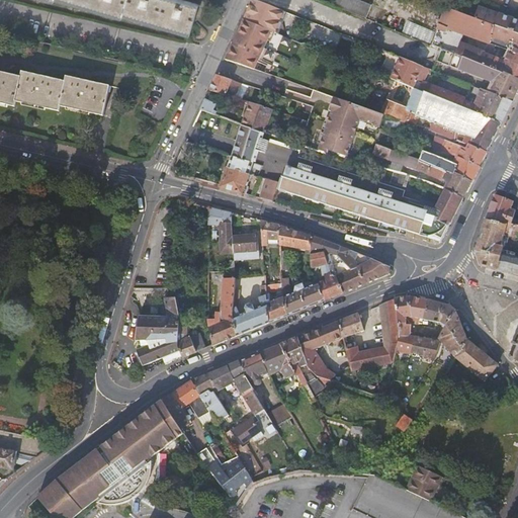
[(120,16),(190,37),(199,7),(176,0),(42,0),(53,3),(53,0),(55,0),(119,19),(120,16)]
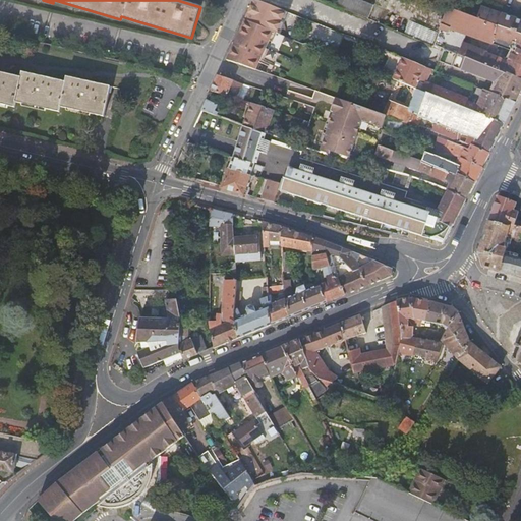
[(256,0),(252,0),(250,6),(265,12),(269,4),(256,0)]
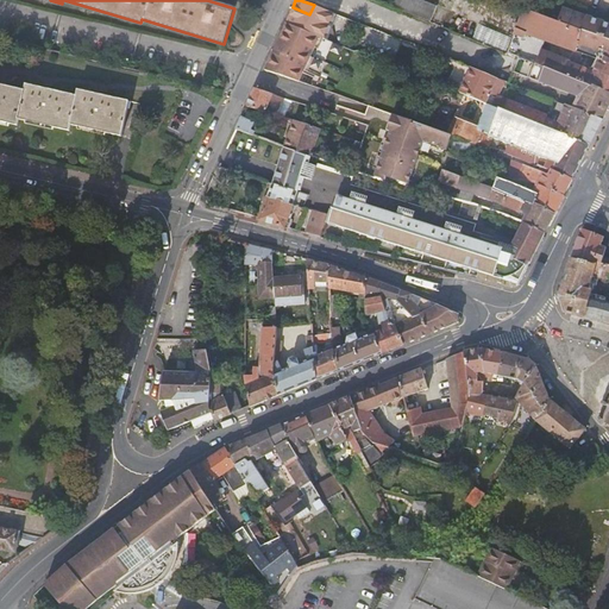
[(431,22),(437,6),(420,0),(393,0),(391,6),(431,22)]
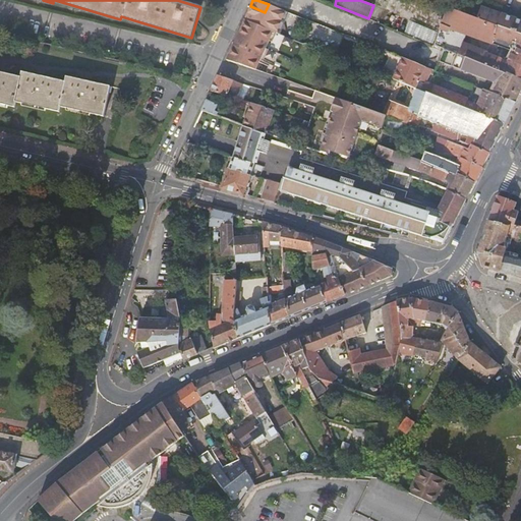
[(250,6),(244,19),(259,25),(265,12),(250,6)]
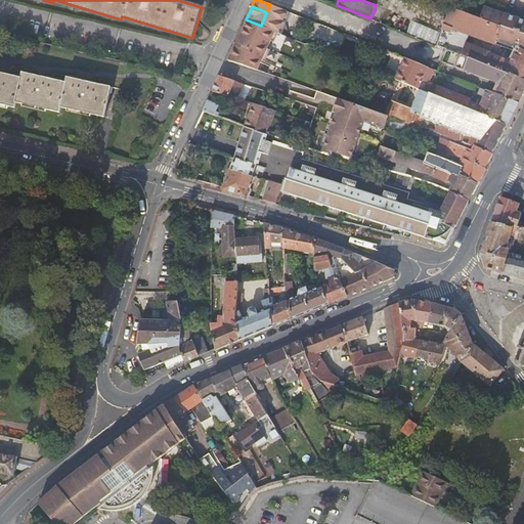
[(523,19),(484,6),(479,17),(523,34),(523,19)]
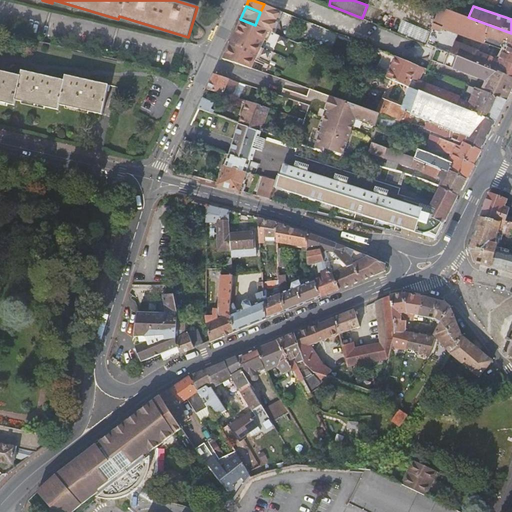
[(511,33),(468,17),(440,7),(426,43),(438,48),(499,72),(499,71),(511,77),(511,33)]
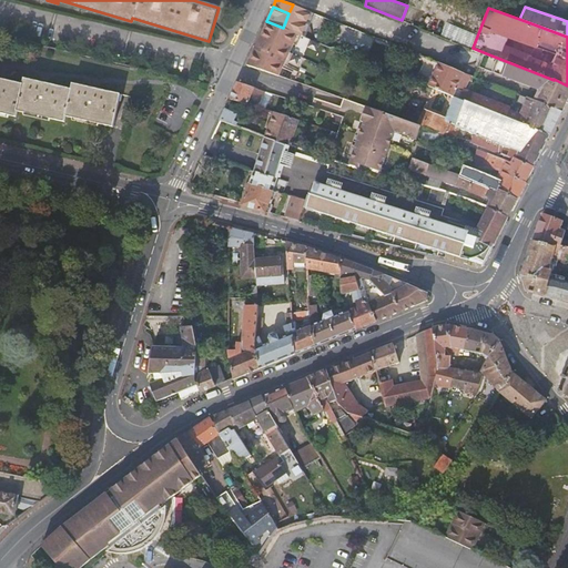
[(279,77),(283,67),(286,68),(292,53),(290,51),(297,33),(283,28),(266,21),(246,64),(279,77)]
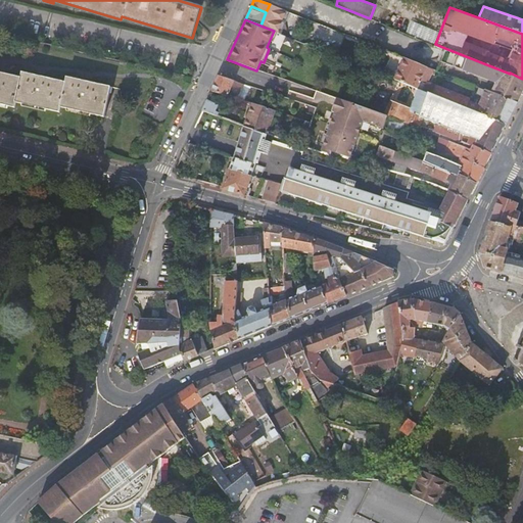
[(522,79),(510,73),(510,74),(447,49),(442,61),(481,77),(481,78),(494,83),(495,86),(492,93),(517,103),(522,91),(522,79)]
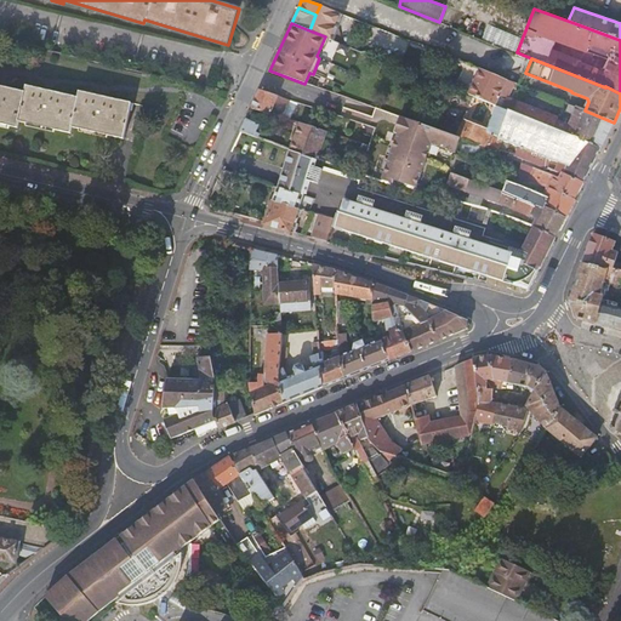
[(469,95),(497,106),(513,112),(518,102),(508,98),(516,83),(480,69),(469,95)]
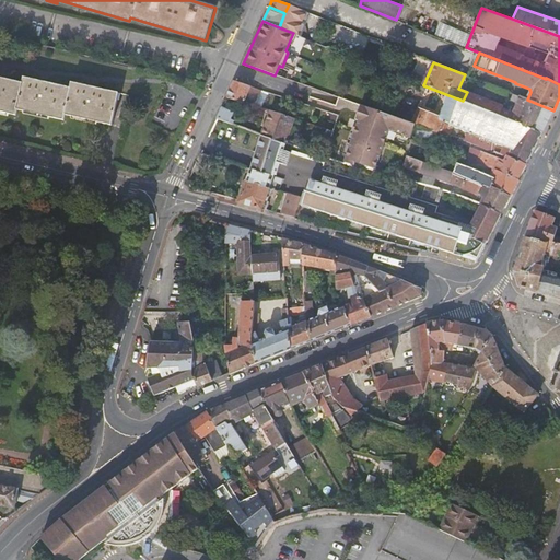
[(22,83),(0,78),(0,111),(14,115),(15,111),(61,121),(62,116),(109,127),(116,94),(70,84),(69,90),(22,79),(22,83)]
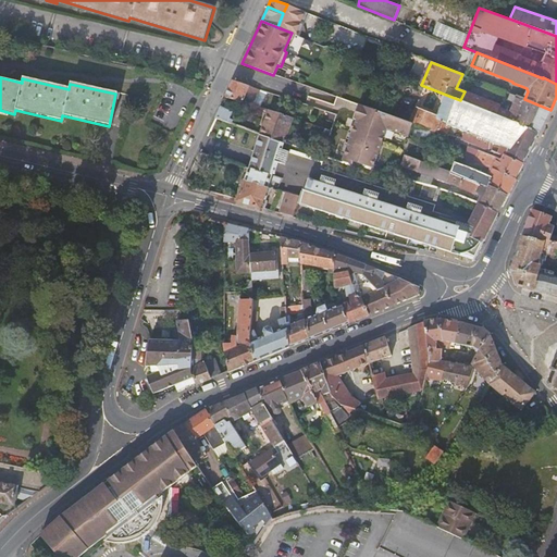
[(242,102),(242,101),(255,106),(259,94),(260,94),(261,90),(234,81),(226,97),(242,102)]
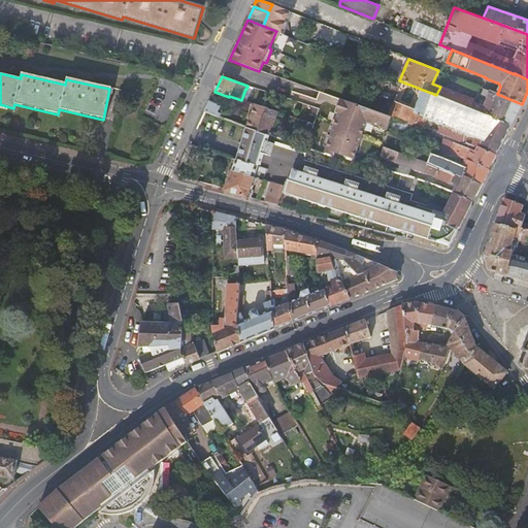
[(510,126),(522,104),(497,94),(491,92),(485,107),(474,102),(475,100),(440,87),(436,95),(510,126)]
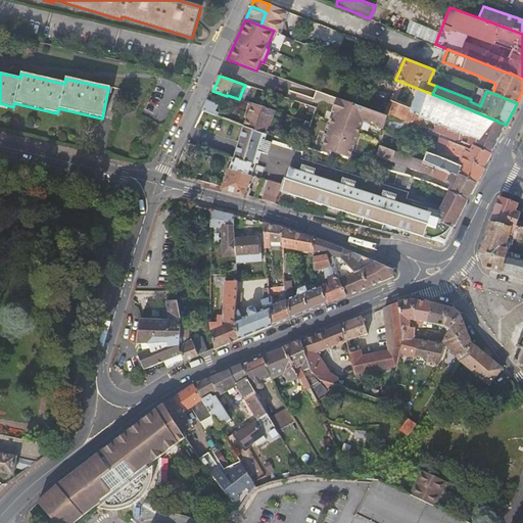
[(465,142),(490,154),(506,125),(432,94),(419,89),(412,109),(390,101),(385,114),(388,115),(391,116),(403,121),(417,125),(421,116),(443,126),(440,133),(465,142)]
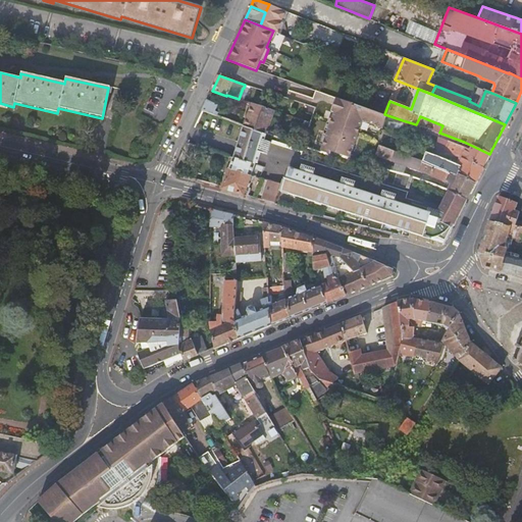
[(384,114),(336,98),(331,112),(334,112),(333,113),(362,123),(363,121),(382,128),(387,115),(384,114)]
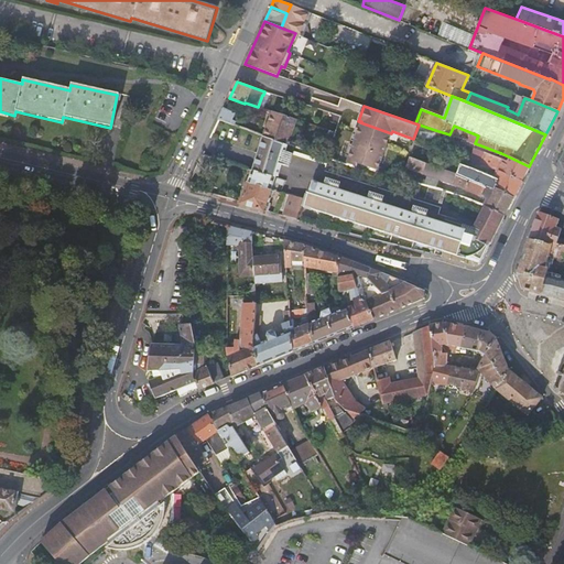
[(225,109),(219,120),(228,123),(232,112),(225,109)]
